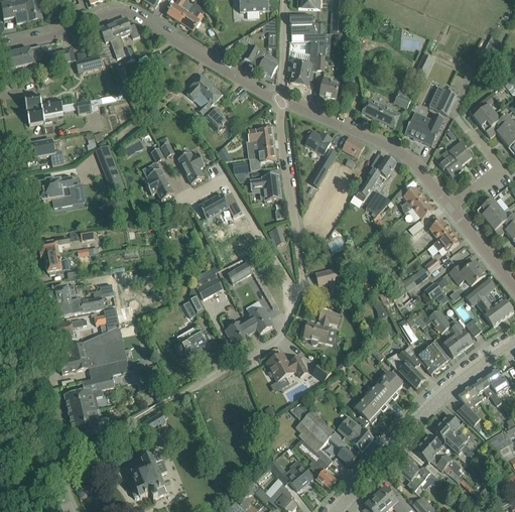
[(0,2),(1,10),(39,3),(38,0),(24,0),(12,0),(0,2)]
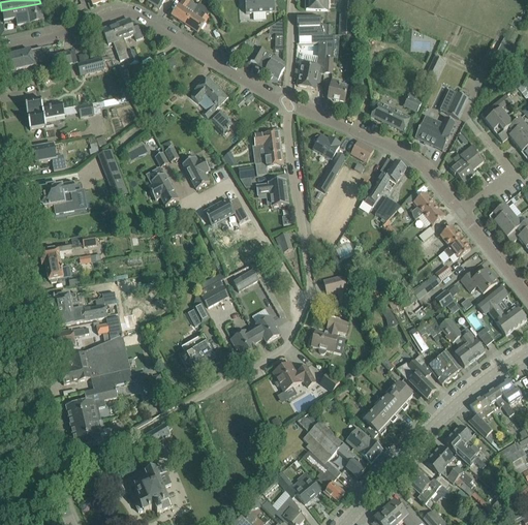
[(184,23),(196,3),(192,0),(179,0),(177,3),(171,13),(184,23)]
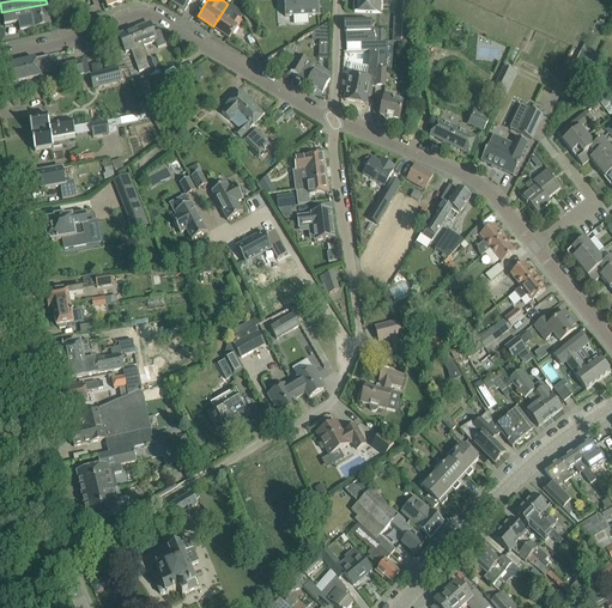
[(230,0),(228,4),(213,26),(229,36),(241,18),(238,16),(241,12),(237,5),(230,0)]
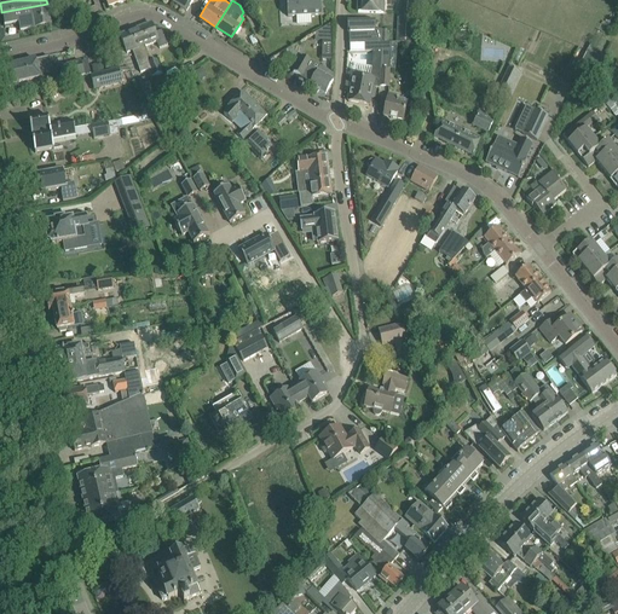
[(287,12),(321,11),(319,0),(283,0),(286,0),(287,12)]
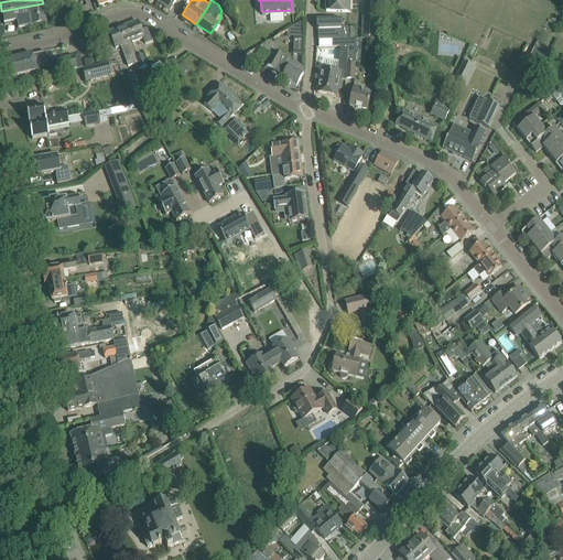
[(348,9),(347,0),(325,0),(325,8),(348,9)]
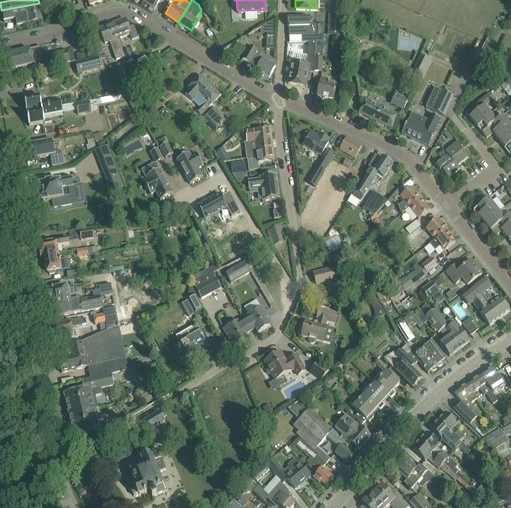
[(329,0),(329,11),(342,12),(342,0),(329,0)]
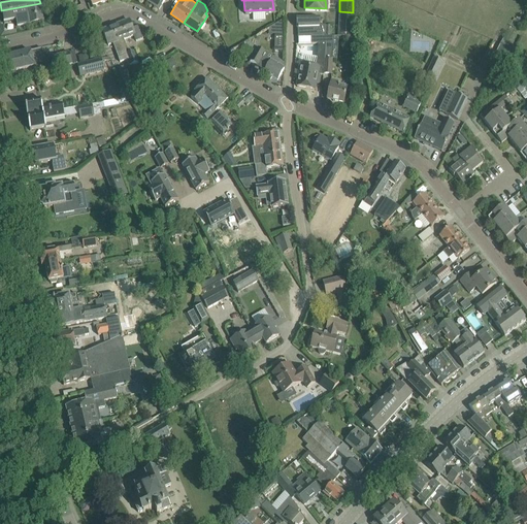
[(42,17),(40,3),(1,10),(3,19),(14,17),(17,23),(29,20),(28,20),(42,17)]
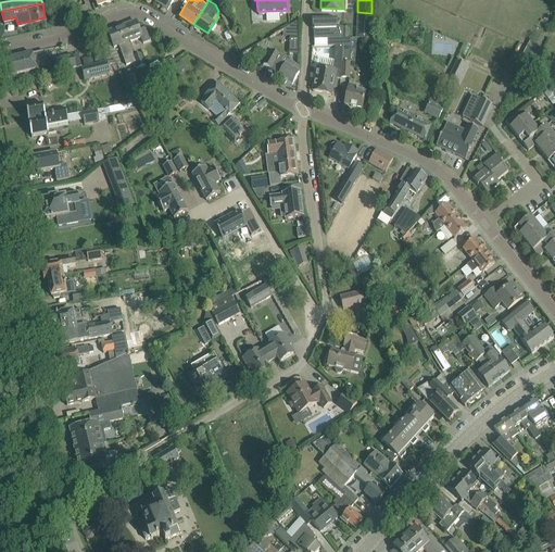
[(336,14),(312,15),(312,25),(316,25),(317,34),(326,34),(326,25),(336,24),(336,14)]
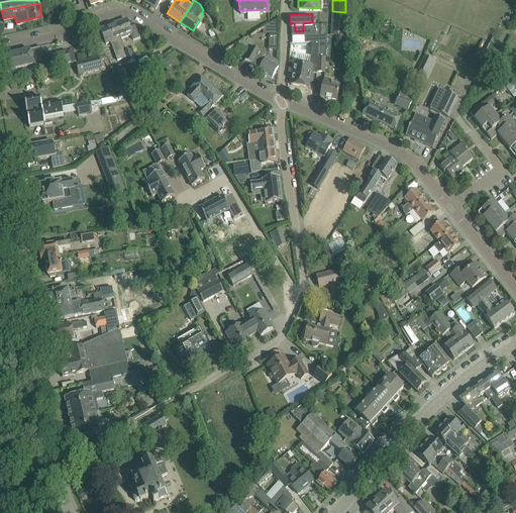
[(125,16),(109,22),(120,50),(122,50),(124,55),(126,61),(134,58),(130,46),(124,48),(120,35),(130,31),(132,37),(139,34),(134,22),(128,24),(125,16)]
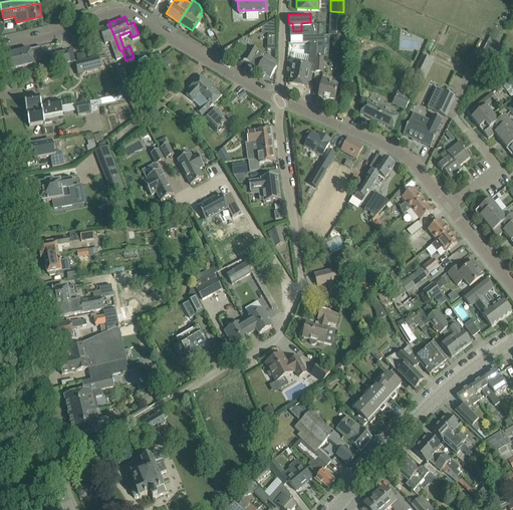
[(261,24),(261,30),(274,30),(275,16),(261,24)]
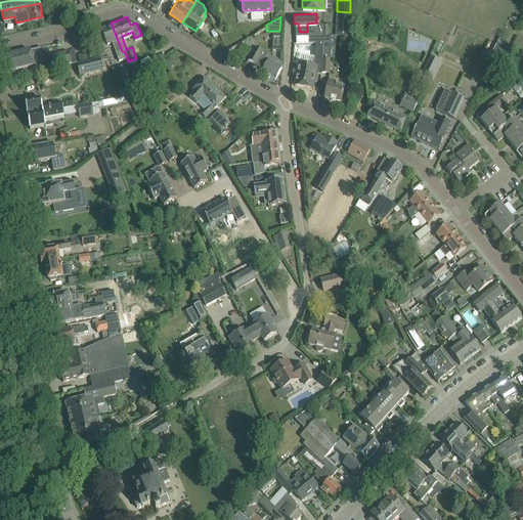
[(118,58),(126,55),(124,51),(122,51),(111,23),(101,27),(104,36),(106,42),(111,40),(118,58)]
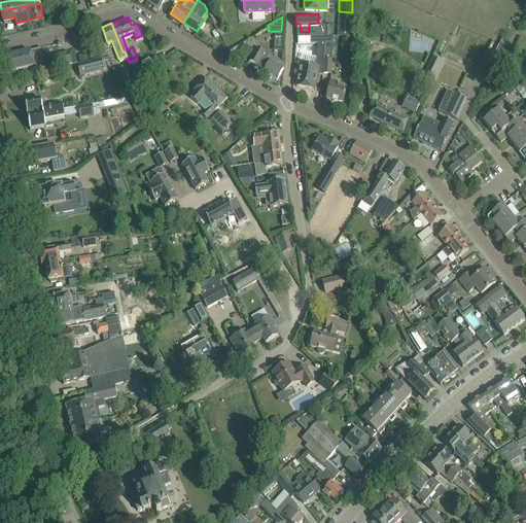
[(34,70),(44,68),(71,62),(68,49),(50,54),(51,56),(44,58),(41,44),(30,47),(33,64),(34,70)]
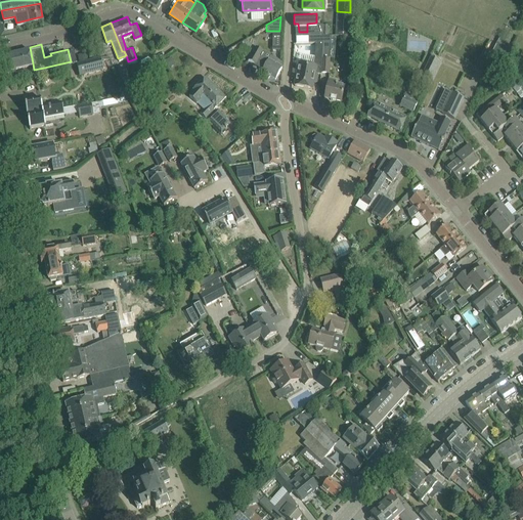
[(281,58),(270,52),(267,56),(262,53),(265,49),(255,44),(248,57),(255,61),(256,59),(263,63),(261,68),(262,69),(261,71),(267,74),(268,73),(274,76),(281,65),(281,58)]
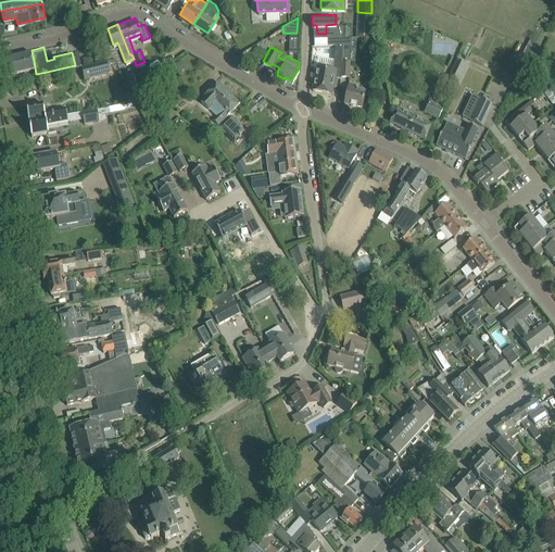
[(32,50),(2,57),(7,74),(35,67),(32,50)]
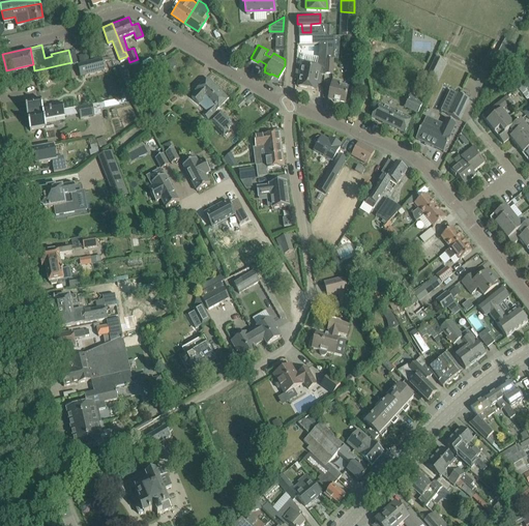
[(77,60),(78,66),(80,74),(104,68),(101,57),(111,58),(109,54),(100,55),(100,54),(77,60)]
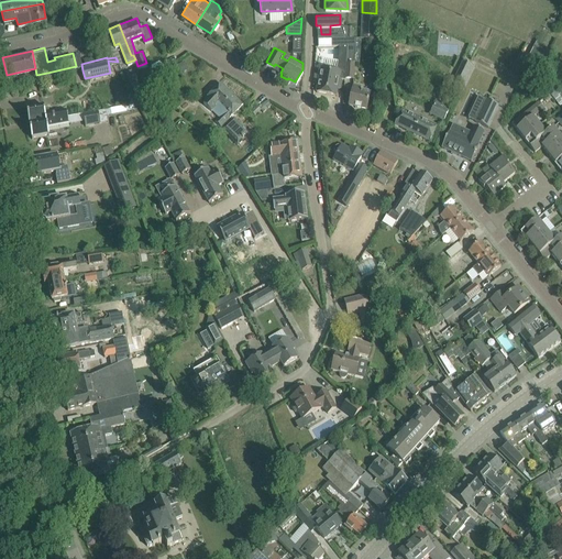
[(460,91),(473,64),(461,58),(453,76),(460,79),(455,89),(460,91)]
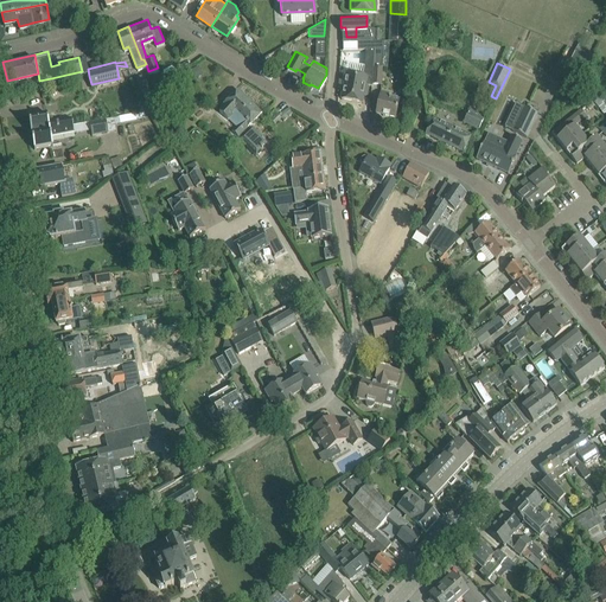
[(345,70),(340,96),(361,100),(362,90),(365,91),(367,83),(364,82),(365,74),(345,70)]
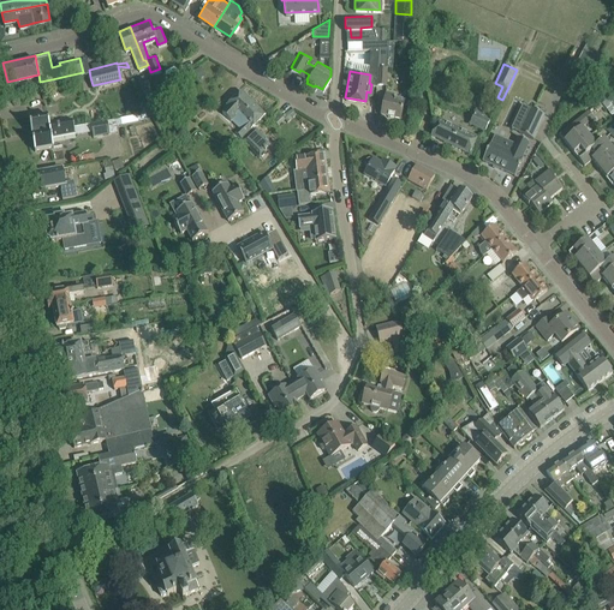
[(155,94),(145,72),(136,77),(147,99),(155,94)]
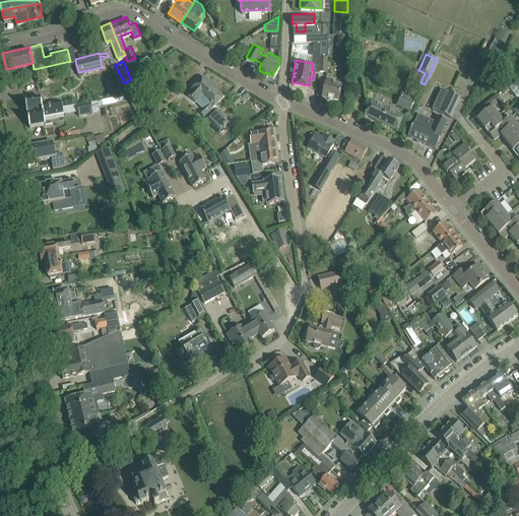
[(197,101),(213,84),(203,74),(191,86),(192,87),(187,92),(195,100),(197,101)]
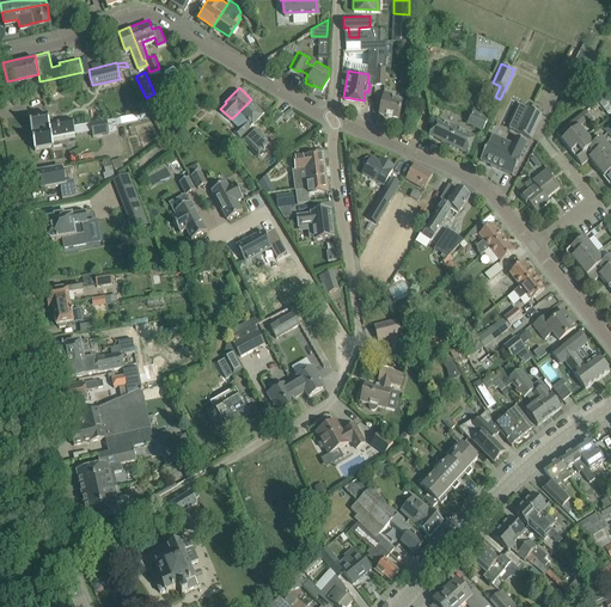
[(397,116),(399,104),(401,97),(390,94),(391,91),(383,90),(378,111),(397,116)]
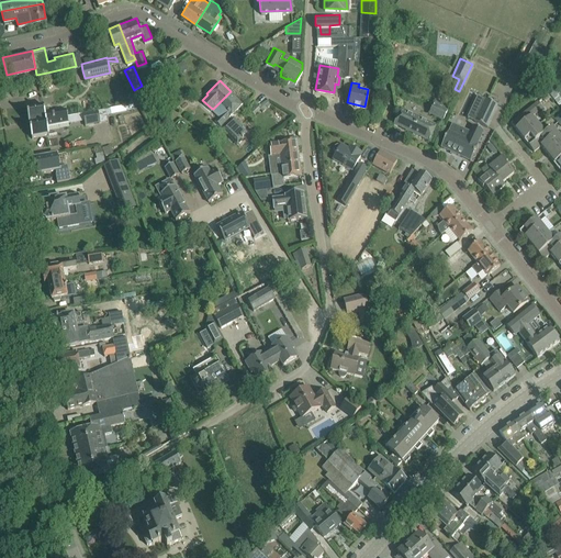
[(228,115),(234,110),(242,102),(231,91),(213,109),(217,114),(214,118),(221,124),(221,123),(222,124),(221,125),(236,142),(248,131),(233,113),(229,116),(228,115)]
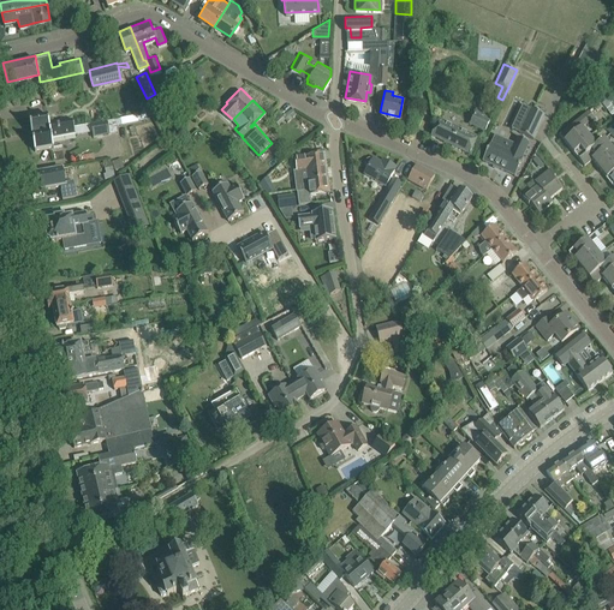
[(519,129),(518,129),(532,136),(532,135),(543,112),(530,105),(530,106),(519,129)]
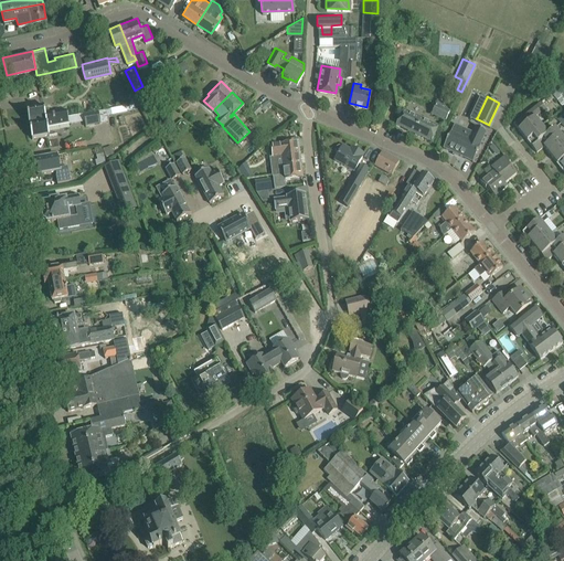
[(431,110),(445,118),(449,108),(442,104),(444,99),(438,97),(431,110)]
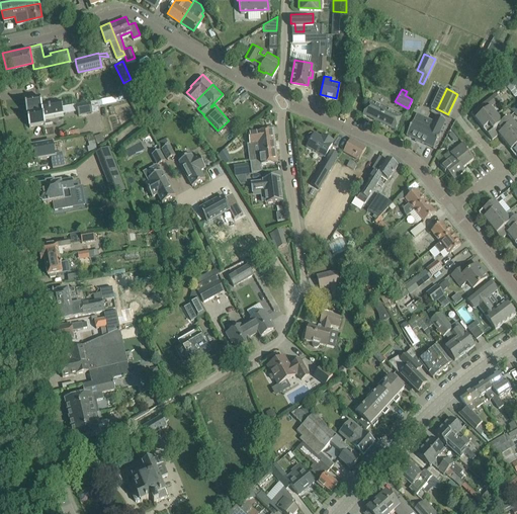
[(233,103),(239,97),(233,91),(231,93),(233,96),(230,99),(233,103)]
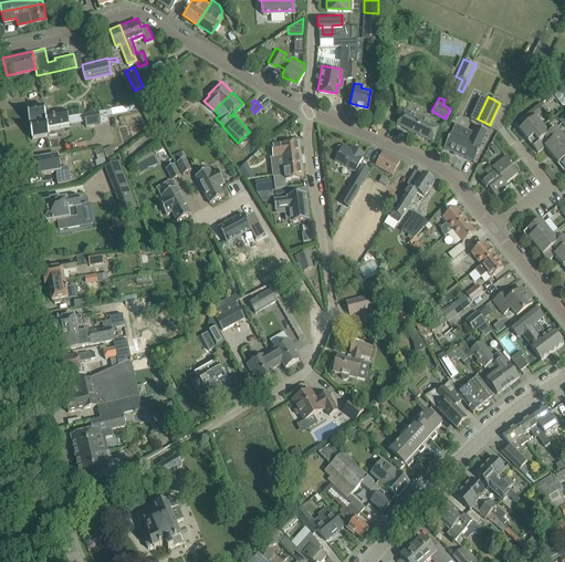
[(535,114),(545,105),(541,100),(513,121),(523,133),(540,120),(535,114)]
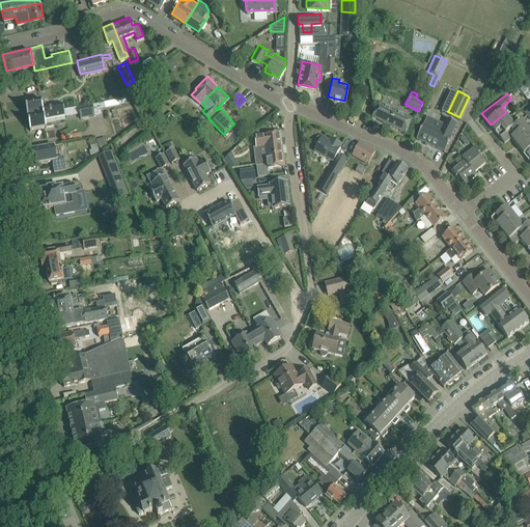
[(61,96),(61,101),(42,104),(40,96),(25,99),(24,99),(26,113),(62,107),(73,105),(72,102),(71,100),(68,98),(66,96),(64,96),(61,96)]
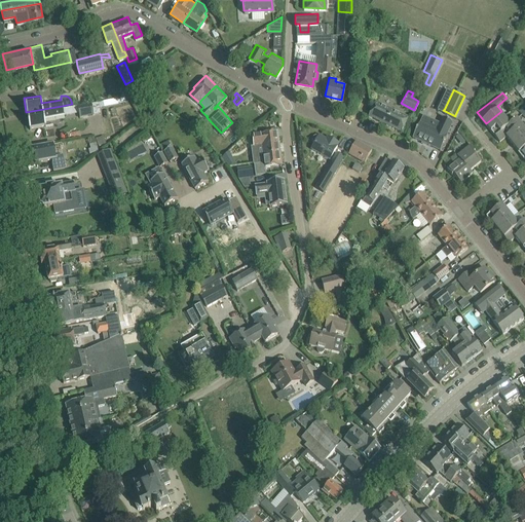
[(77,103),(79,114),(94,112),(91,101),(92,100),(92,97),(84,99),(84,102),(77,103)]
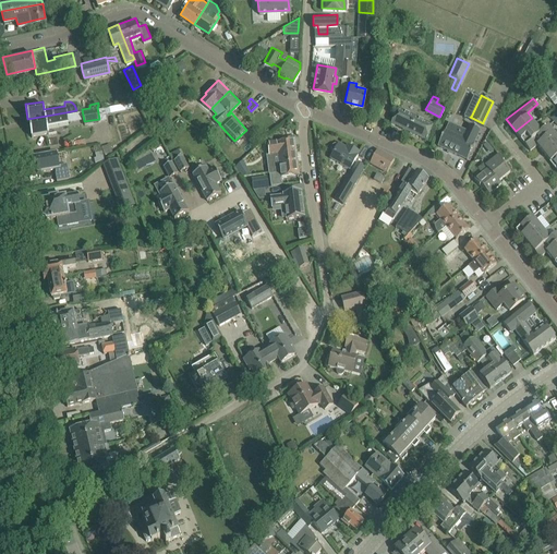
[(397,106),(395,110),(390,120),(425,136),(432,122),(397,106)]
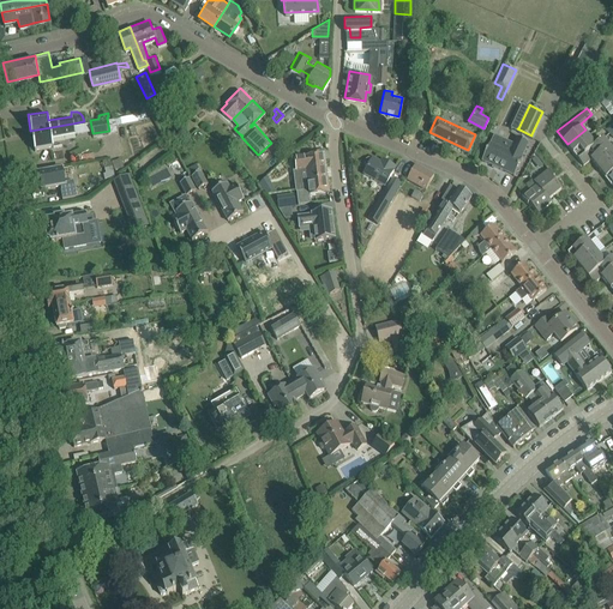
[(74,131),(72,124),(30,131),(34,148),(35,148),(35,146),(53,144),(52,136),(74,131)]
